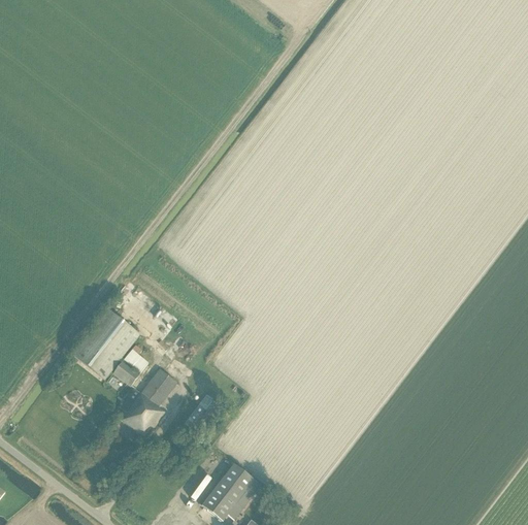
[(182,273),(168,265),(161,274),(174,284),(182,273)]
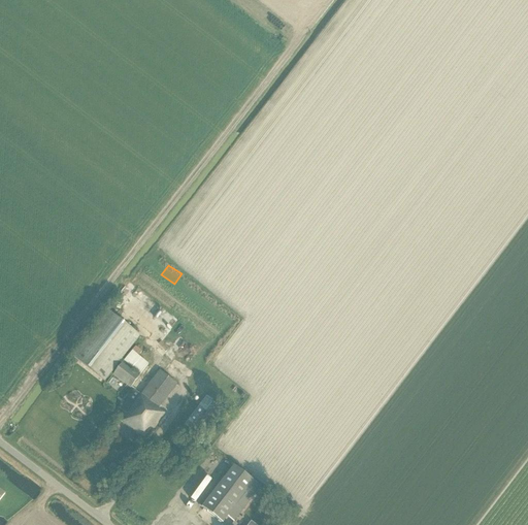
[(159,285),(163,275),(158,273),(154,283),(159,285)]
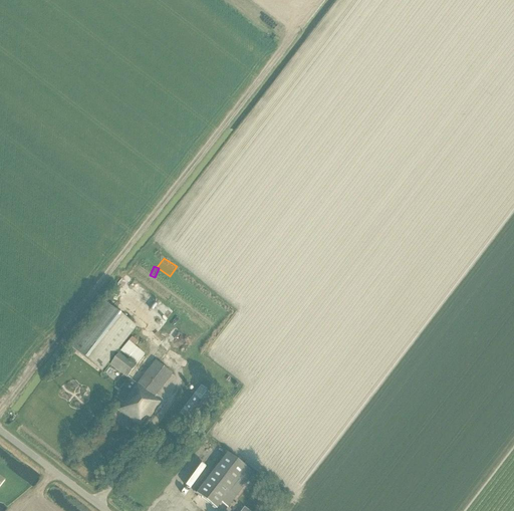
[(103,298),(69,343),(102,368),(137,323),(103,298)]
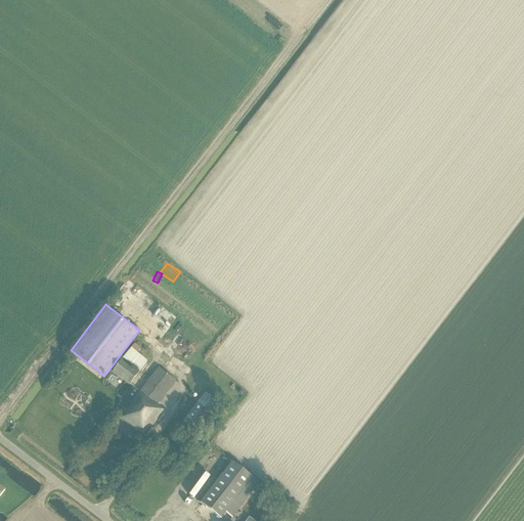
[(134,341),(123,355),(138,367),(146,358),(136,350),(140,346),(134,341)]
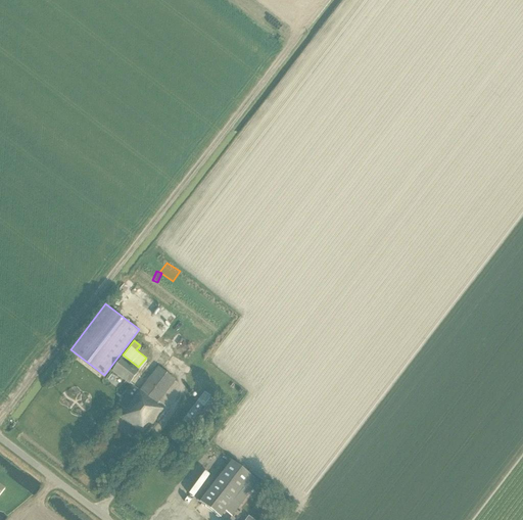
[(138,370),(133,366),(122,357),(112,369),(130,381),(138,370)]
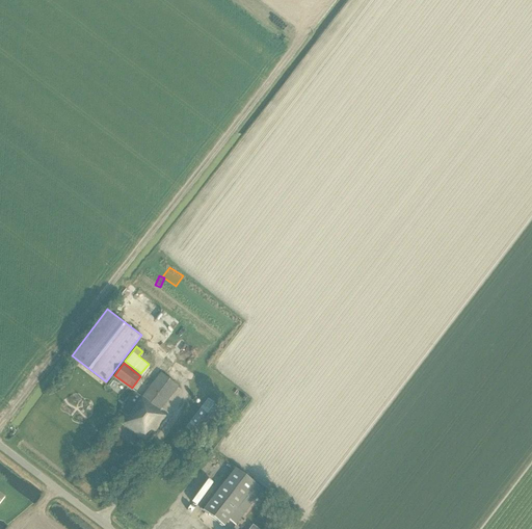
[(121,408),(125,412),(120,420),(147,442),(167,416),(159,410),(179,384),(161,370),(141,394),(135,390),(121,408)]
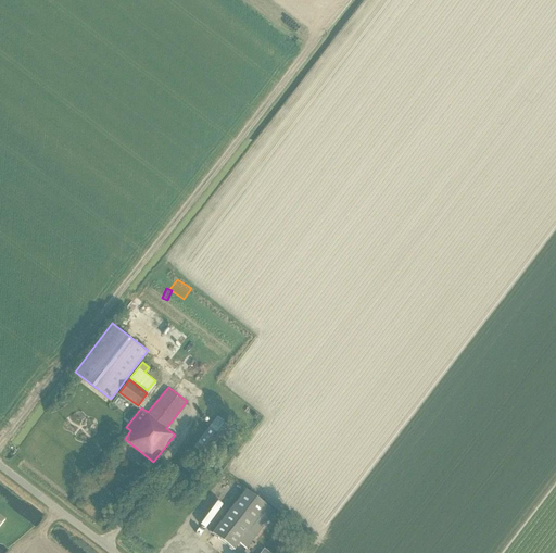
[(238,431),(217,415),(193,445),(197,449),(189,459),(207,472),(238,431)]
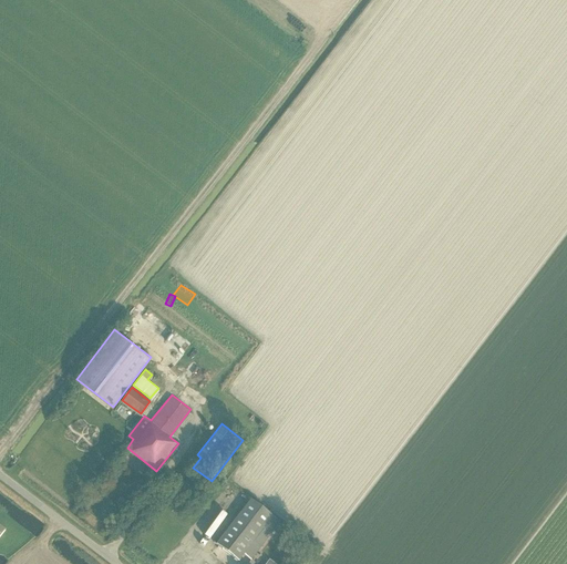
[(280,520),(251,496),(240,511),(234,520),(219,539),(216,542),(239,560),(245,553),(251,557),(280,520)]
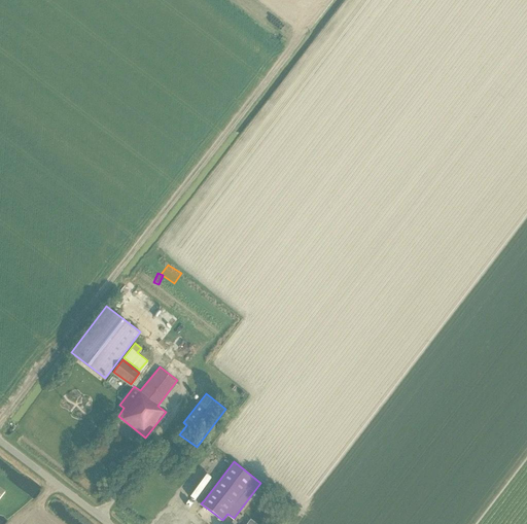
[(220,473),(213,481),(217,483),(223,475),(220,473)]
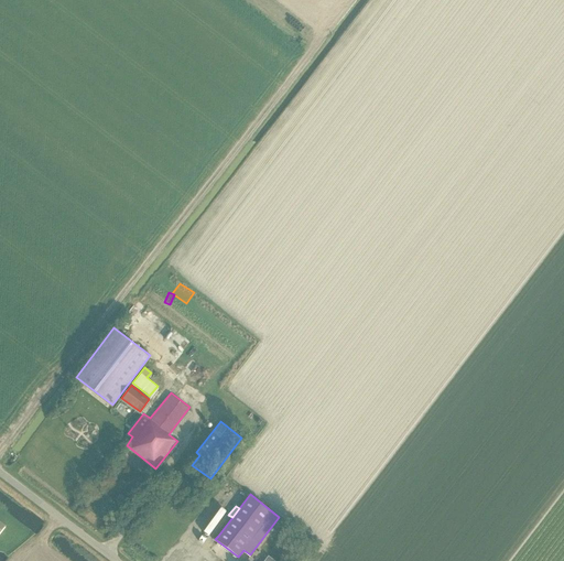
[(207,540),(230,513),(225,508),(202,536),(207,540)]
